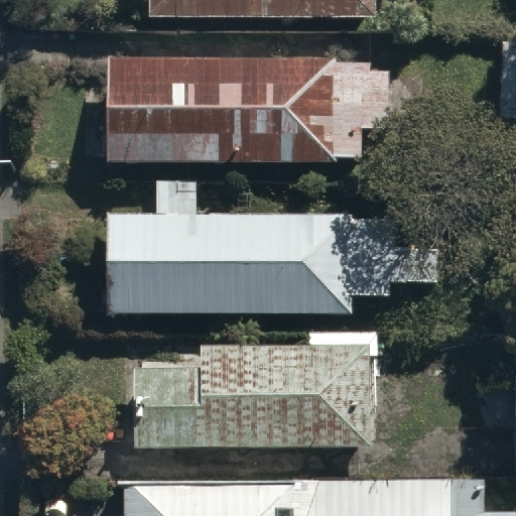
[(144,0),(144,12),(372,12),(371,0),(144,0)]
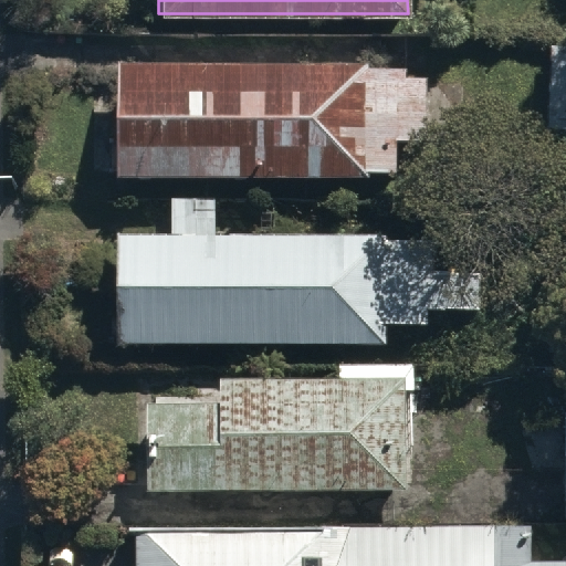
[(565,40),(548,39),(542,127),(565,128),(565,40)]
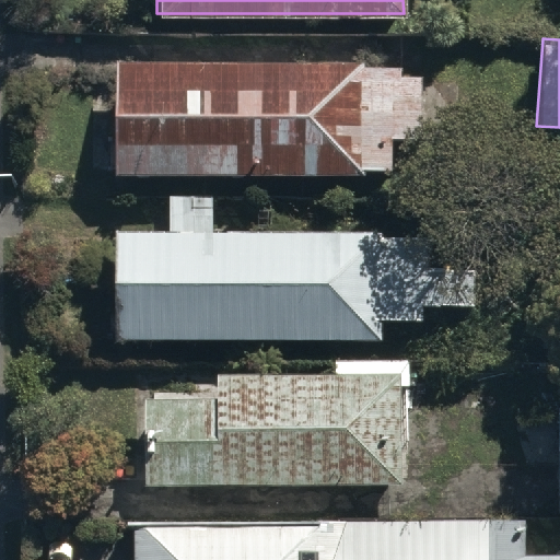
[(119,58),(117,170),(393,175),(393,137),(418,137),(419,77),(405,77),(405,65),(119,58)]
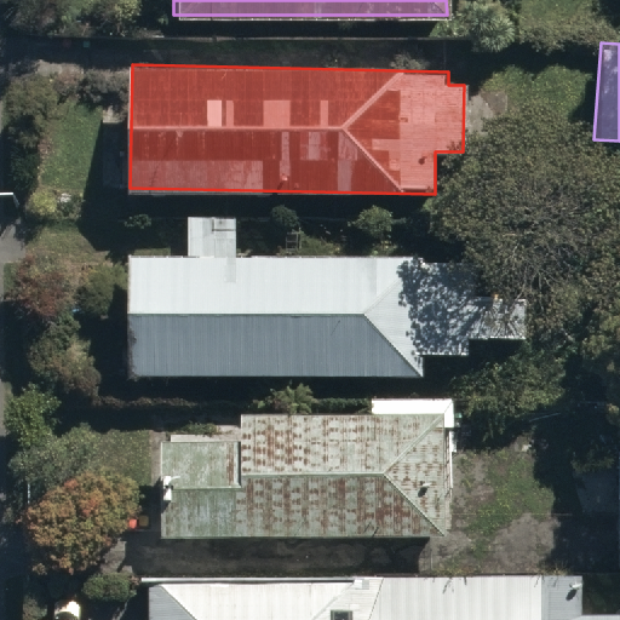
[(417,374),(417,345),(500,346),(500,268),(418,268),(418,254),(237,253),(237,214),(188,214),(187,256),(127,256),(126,372),(417,374)]
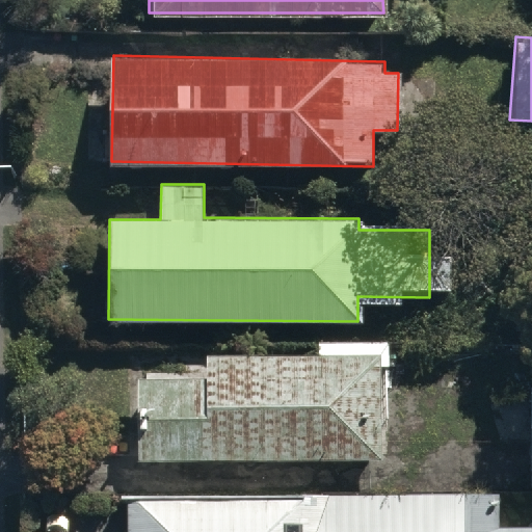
[(136,377),(136,459),(388,457),(387,339),(316,339),(317,353),(206,353),(206,362),(186,362),(186,376),(136,377)]
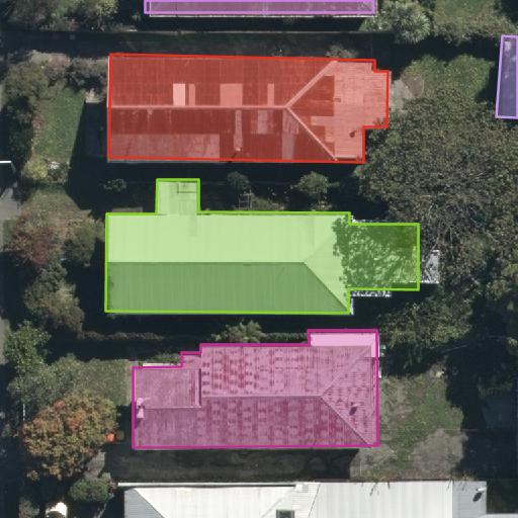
[(478,517),(479,489),(115,491),(115,517),(478,517)]
